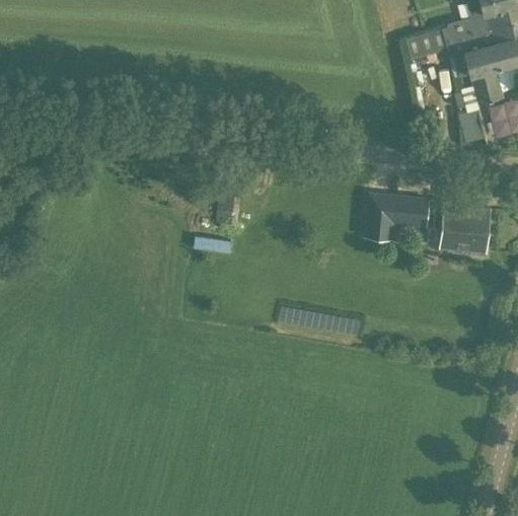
[(464,0),(470,19),(517,7),(514,0),(464,0)]
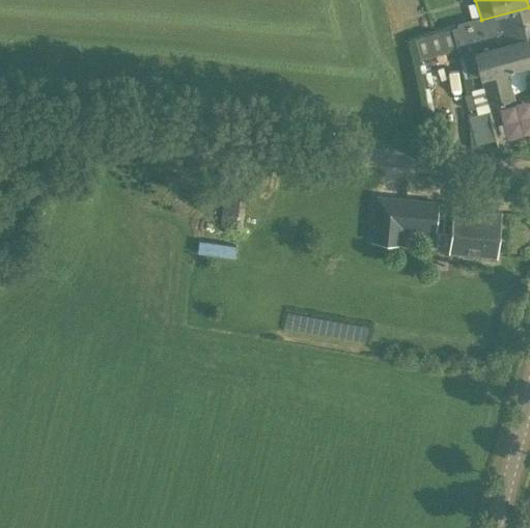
[(508,71),(529,64),(529,7),(481,20),(459,26),(459,27),(454,29),(462,60),(465,59),(470,80),(481,77),(481,78),(480,78),(489,108),(515,101),(508,71)]
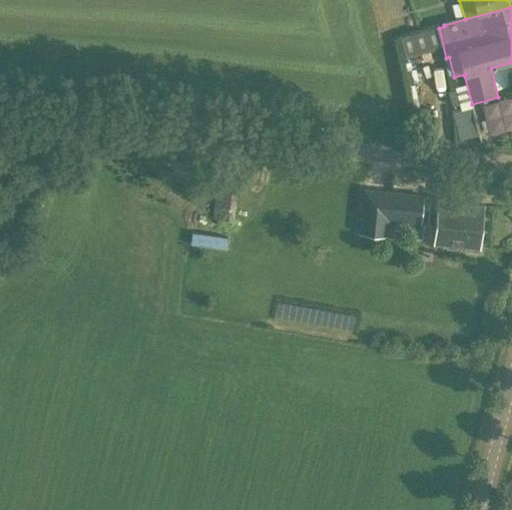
[(407,60),(442,50),(436,29),(401,39),(407,60)]
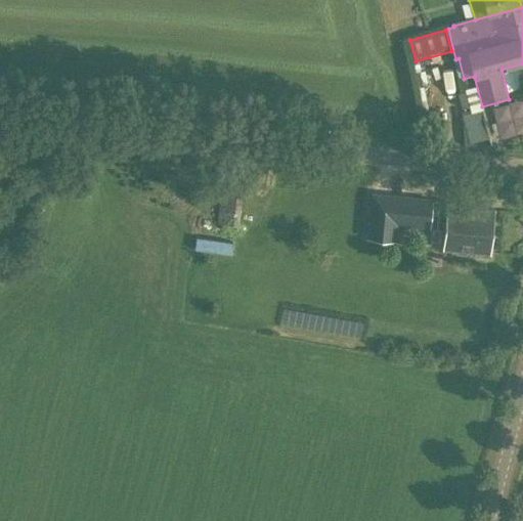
[(336,181),(336,203),(352,203),(352,217),(364,218),(364,181),(336,181)]
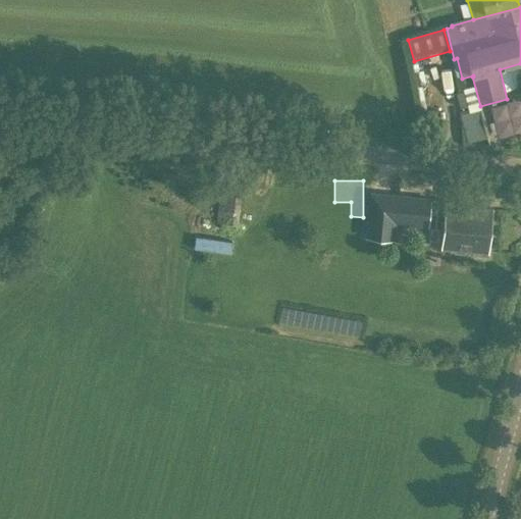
[(242,200),(243,188),(222,186),(220,198),(242,200)]
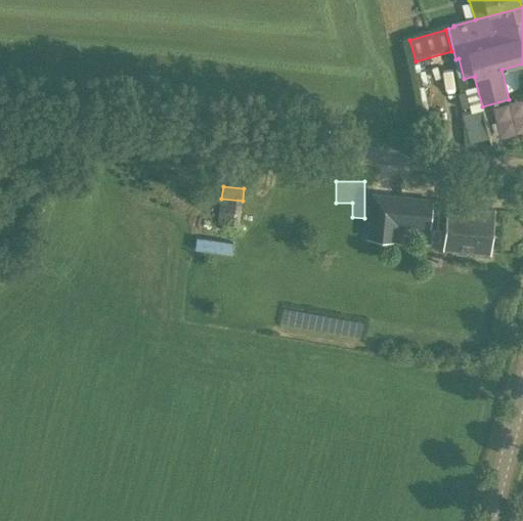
[(417,201),(389,199),(388,213),(372,211),(369,240),(391,242),(393,223),(398,224),(415,225),(417,201)]
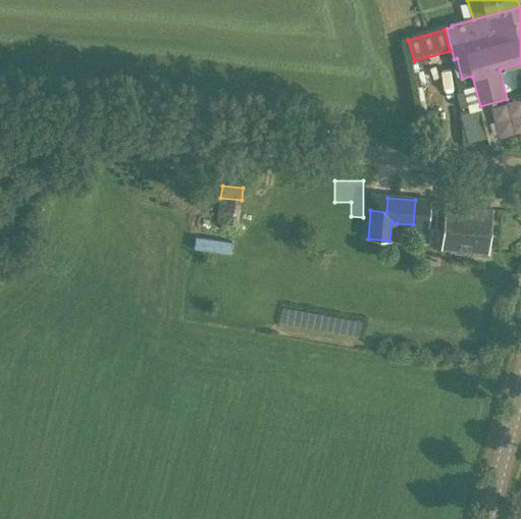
[(487,254),(492,210),(447,205),(441,250),(451,251),(455,255),(465,256),(469,252),(487,254)]
